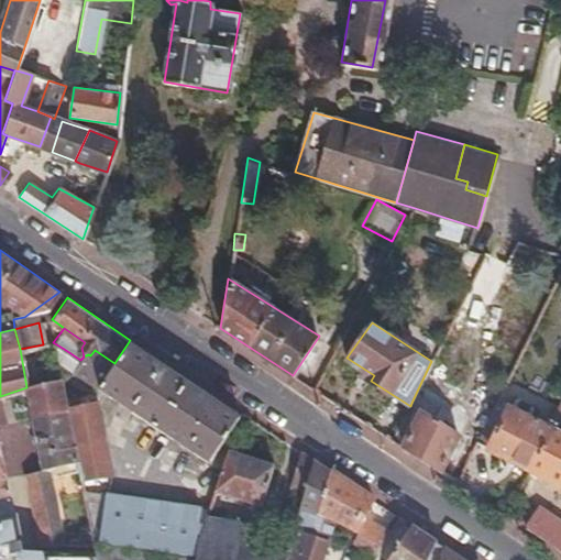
[(227,450),(238,415),(191,382),(130,340),(114,363),(95,350),(90,355),(88,354),(84,357),(80,360),(64,349),(56,361),(220,469),(227,450)]
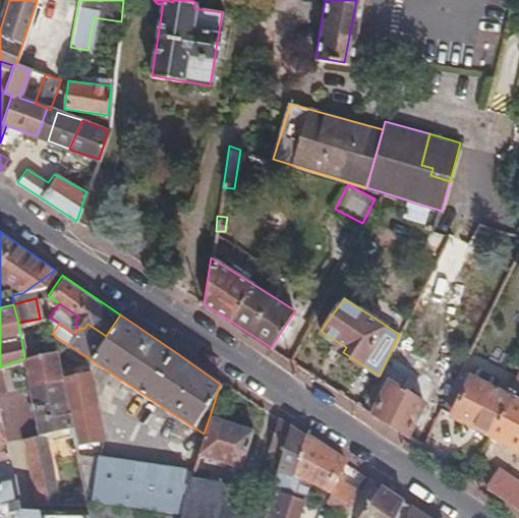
[(61,378),(55,348),(24,358),(31,385),(61,378)]
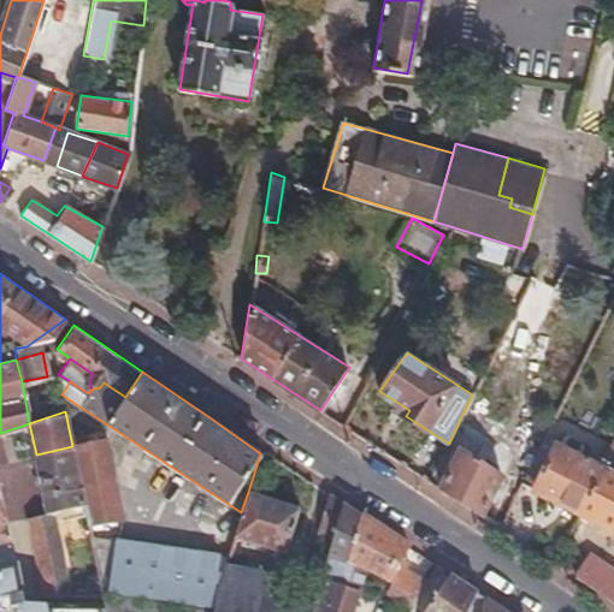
[(87,512),(89,522),(123,517),(105,439),(72,446),(84,501),(84,504),(87,512)]
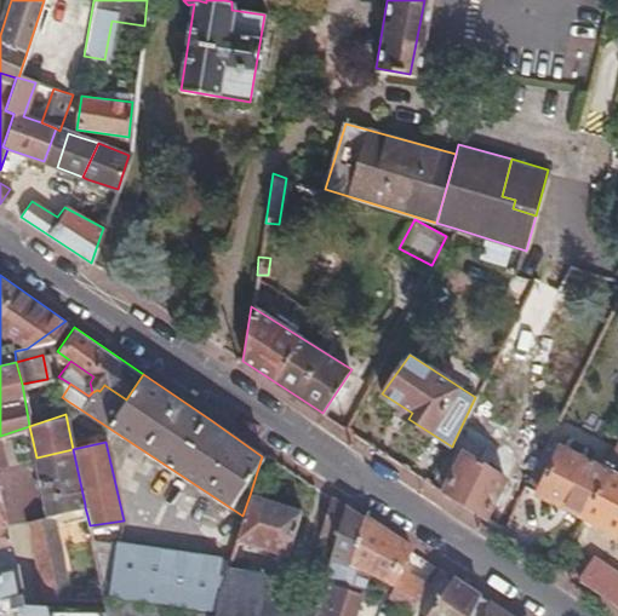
[(452,447),(433,485),(485,519),(507,477),(453,443),(452,447)]
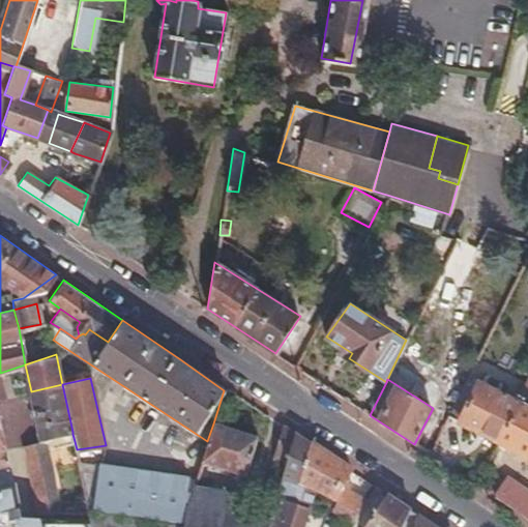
[(460,420),(499,440),(518,402),(478,382),(460,420)]
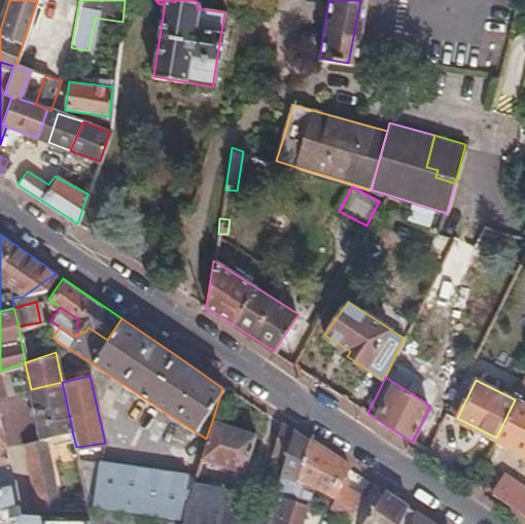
[(31,389),(40,439),(43,439),(53,435),(72,431),(72,429),(62,382),(31,389)]
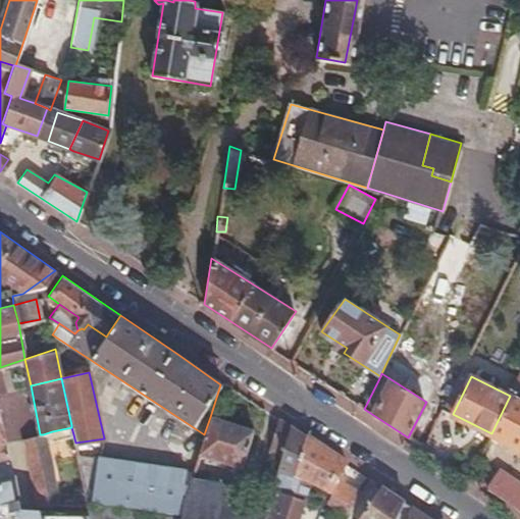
[(519,400),(510,396),(491,433),(519,448),(519,400)]
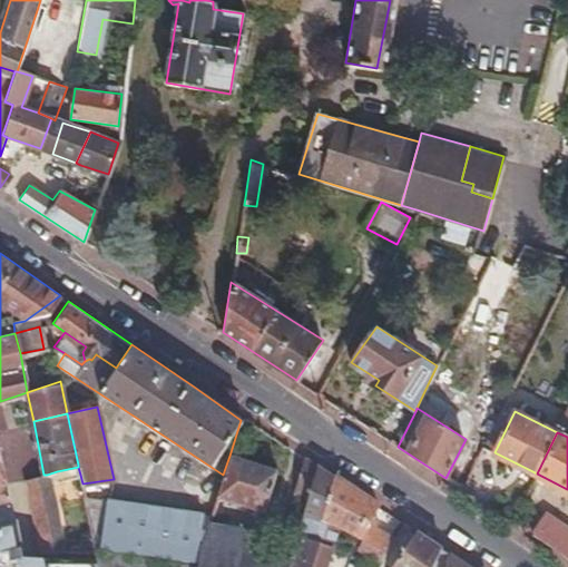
[(0,504),(10,501),(0,455),(0,504)]
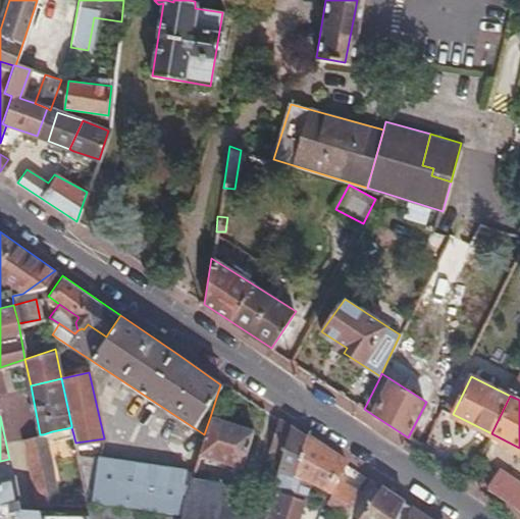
[(204,434),(198,453),(241,466),(251,429),(210,417),(204,434)]
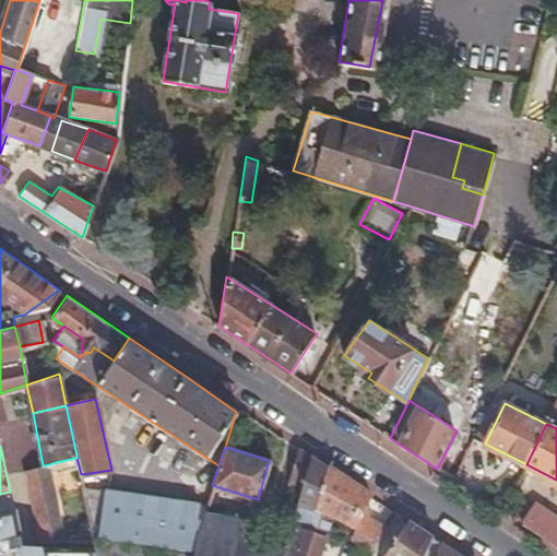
[(286,483),(300,488),(310,456),(298,448),(286,483)]
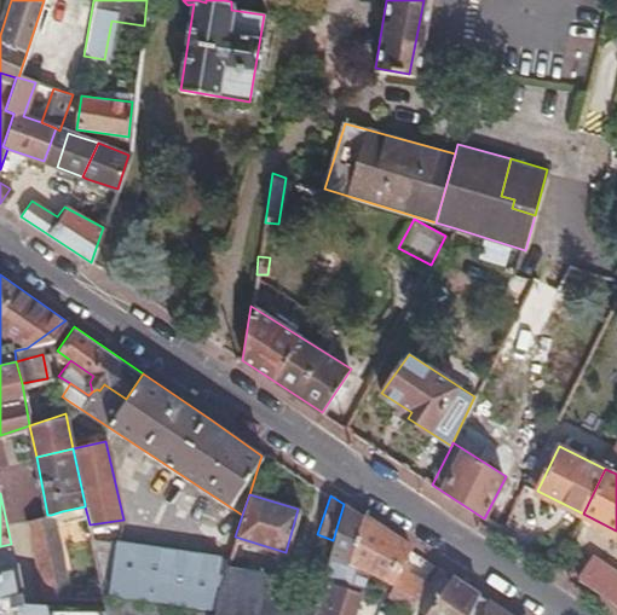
[(333,540),(328,560),(355,568),(373,522),(344,504),(333,540)]
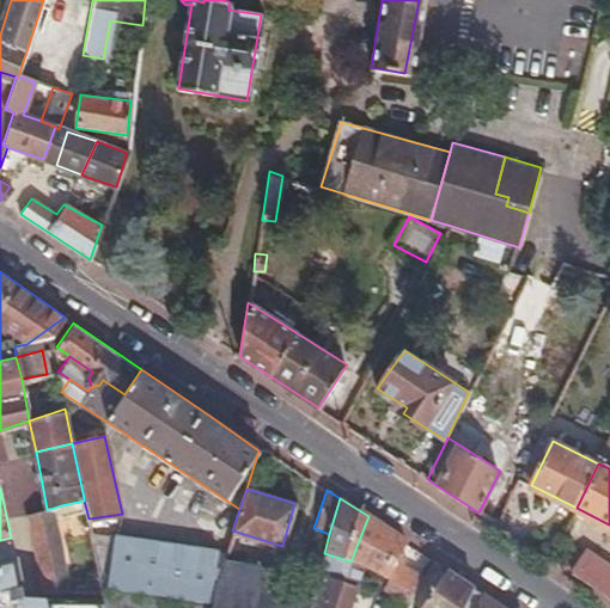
[(84,501),(61,505),(63,515),(86,509),(84,501)]
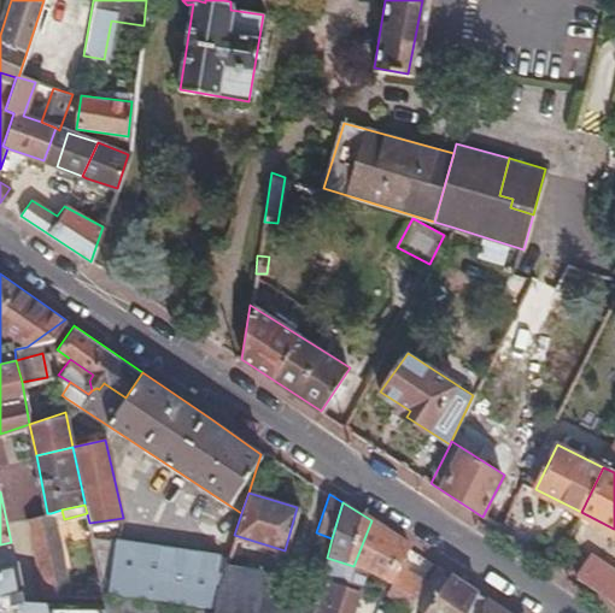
[(42,597),(69,596),(51,513),(47,513),(27,517),(42,597)]
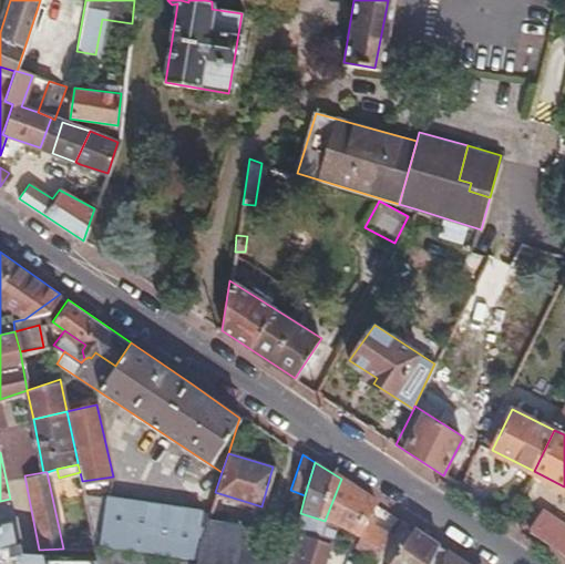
[(341,479),(325,521),(332,525),(358,534),(382,544),(387,531),(366,520),(375,502),(341,479)]
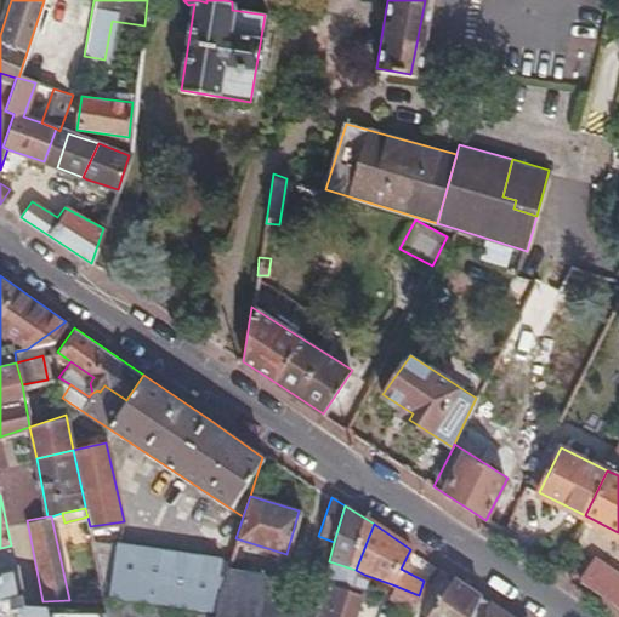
[(108,595),(211,610),(219,554),(115,541),(108,595)]
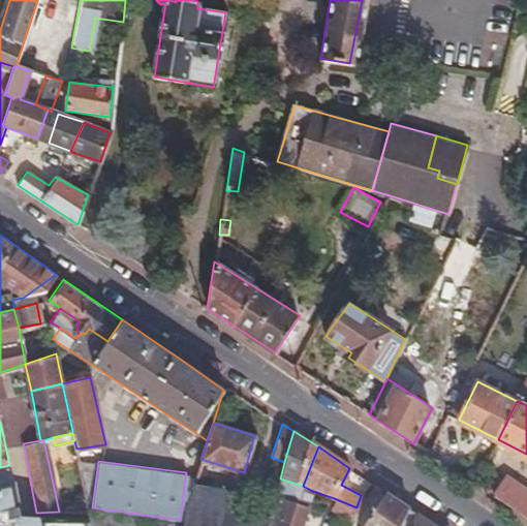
[(0,493),(16,491),(9,465),(0,467),(0,493)]
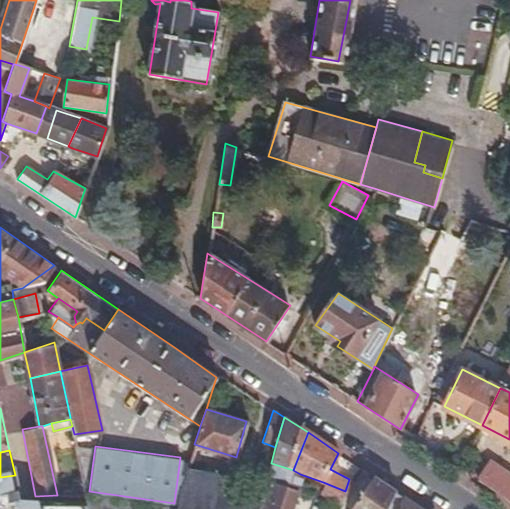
[(509,471),(491,460),(478,480),(509,500),(509,471)]
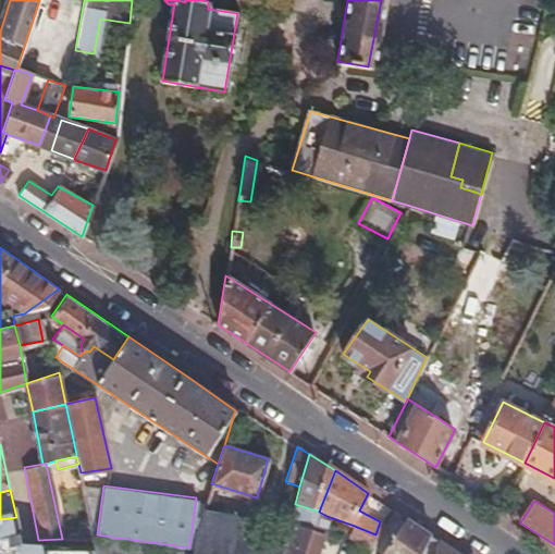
[(283,544),(280,553),(316,553),(327,516),(319,512),(295,504),(283,544)]
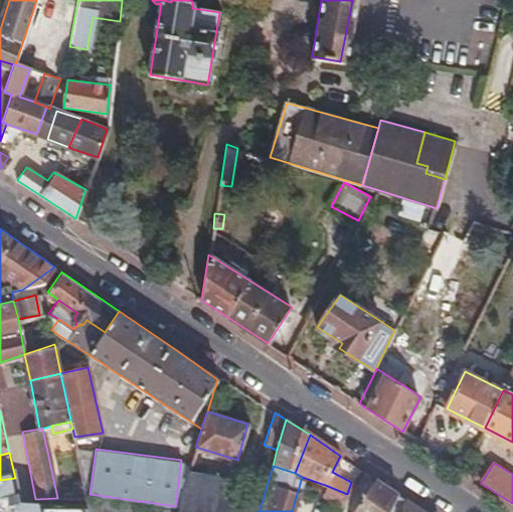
[(88,502),(89,511),(259,511),(262,503),(223,496),(225,476),(187,470),(175,506),(90,494),(87,494),(87,498),(88,502)]
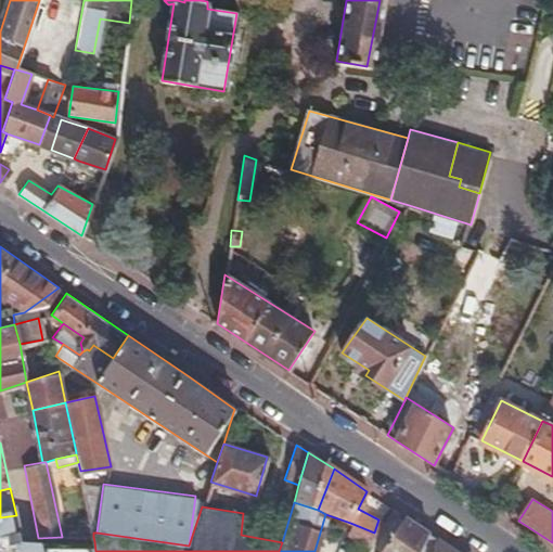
[(67,537),(93,537),(93,533),(88,510),(82,511),(82,523),(67,523),(67,537)]
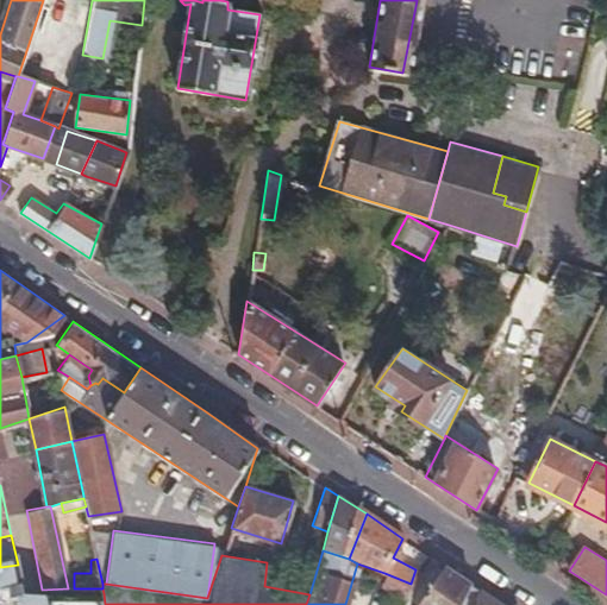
[(0,604),(49,604),(50,594),(22,594),(18,565),(0,567),(0,604)]
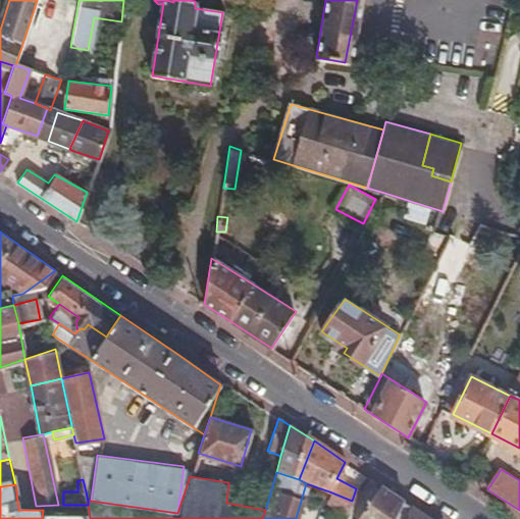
[(396,518),(404,502),(380,486),(356,518),(396,518)]
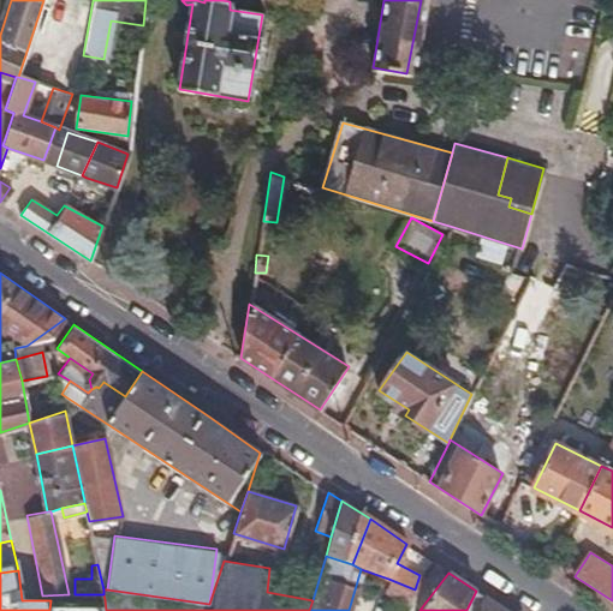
[(415,589),(388,579),(384,589),(408,601),(418,591),(415,589)]
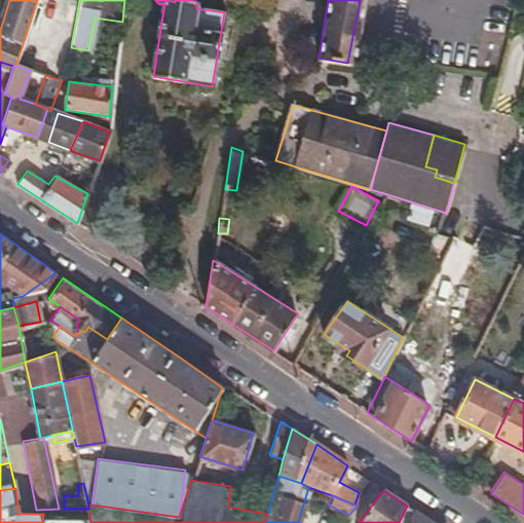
[(434,522),(413,509),(405,522),(434,522)]
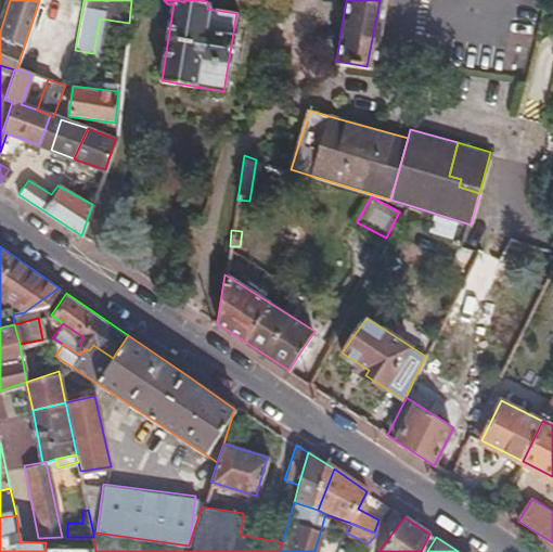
[(95,551),(94,541),(74,542),(73,551),(95,551)]
